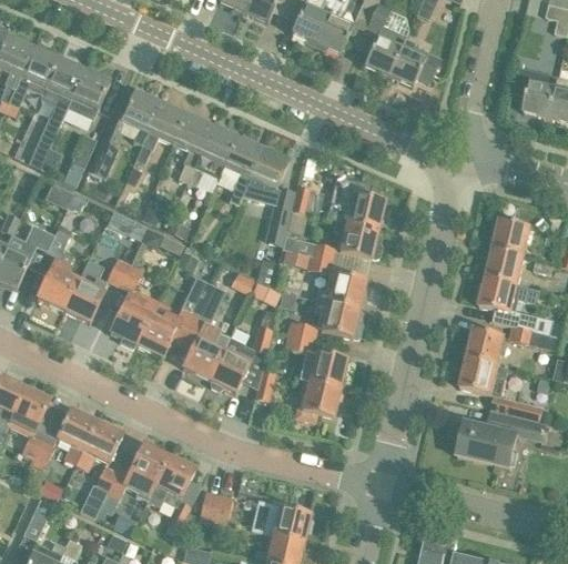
[(219,0),(219,1),(244,11),(249,0),(219,0)]
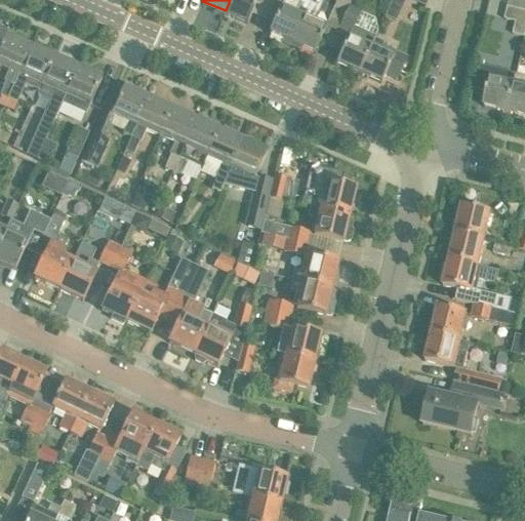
[(230,0),(226,10),(248,21),(256,0),(230,0)]
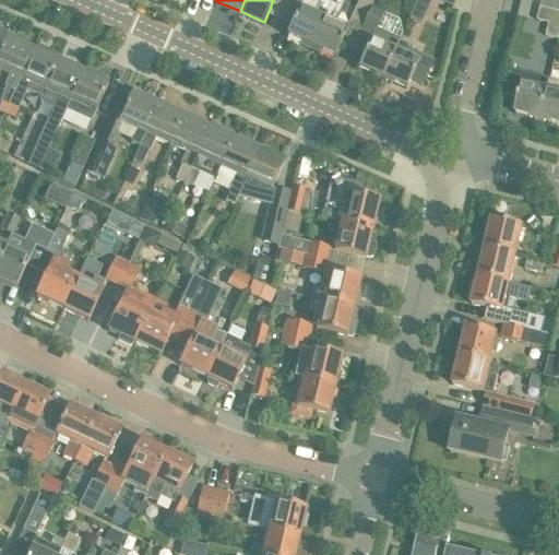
[(287,33),(311,44),(331,0),(301,0),(299,4),(287,33)]
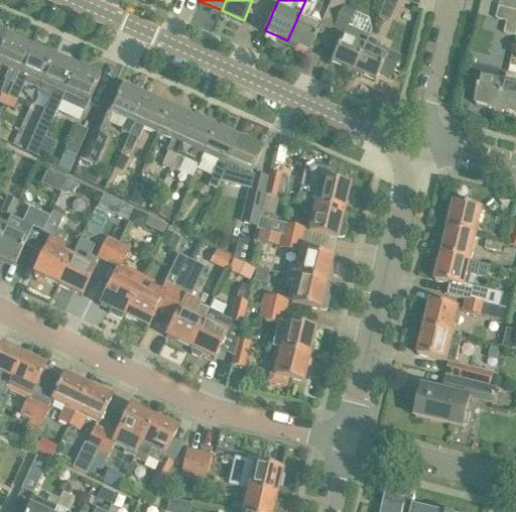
[(308,18),(312,10),(317,12),(321,3),(315,0),(305,0),(287,40),(309,49),(320,24),(308,18)]
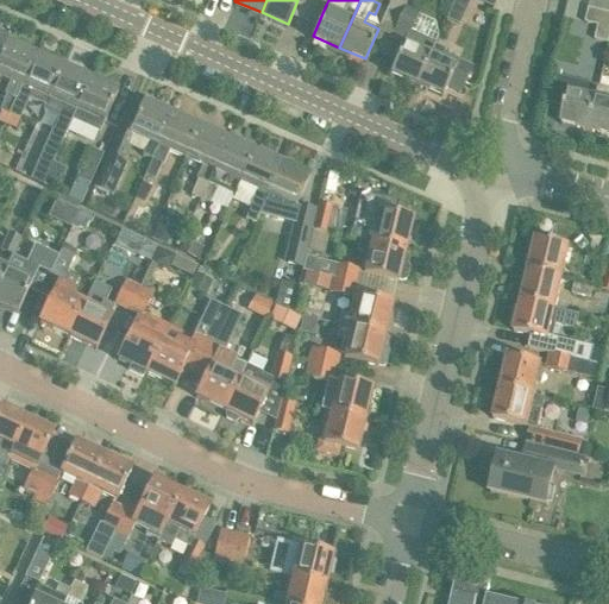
[(389,0),(381,21),(395,27),(406,4),(405,4),(406,0),(389,0)]
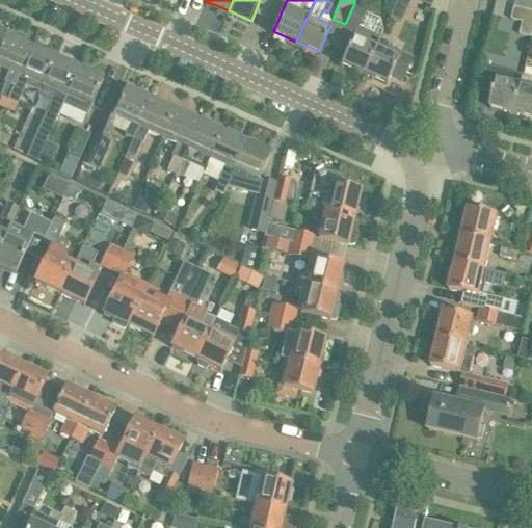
[(354,30),(341,60),(364,71),(375,45),(379,34),(382,28),(379,17),(365,10),(366,8),(354,3),(345,24),(355,29),(354,30)]
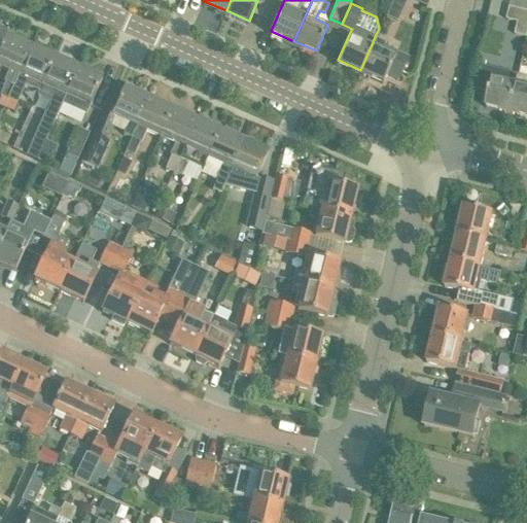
[(526,7),(510,3),(507,15),(518,19),(515,31),(526,34),(526,33),(526,7)]
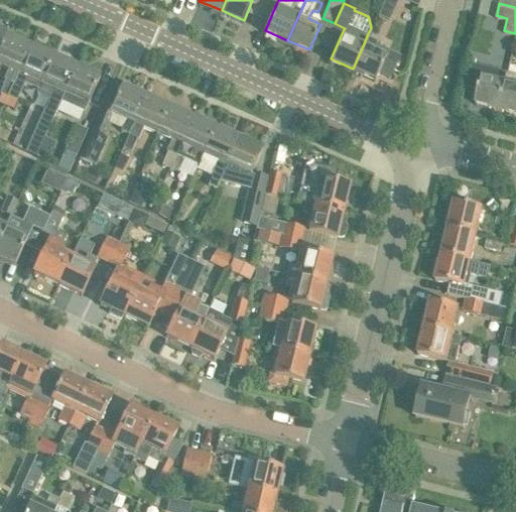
[(0,46),(6,32),(9,27),(0,23),(0,46)]
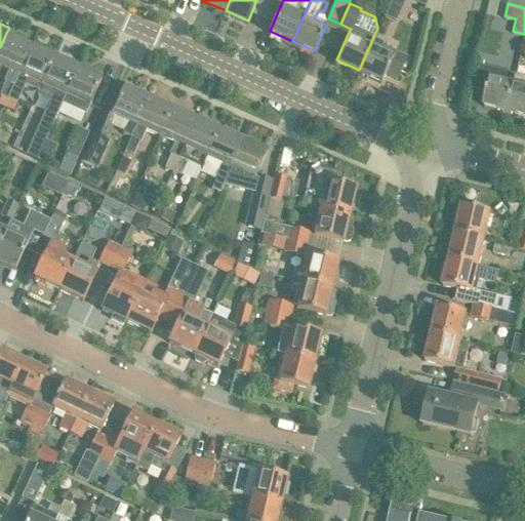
[(3,78),(5,79),(0,90),(0,92),(1,93),(0,94),(0,102),(4,104),(31,43),(6,33),(0,47),(0,63),(8,67),(3,78)]
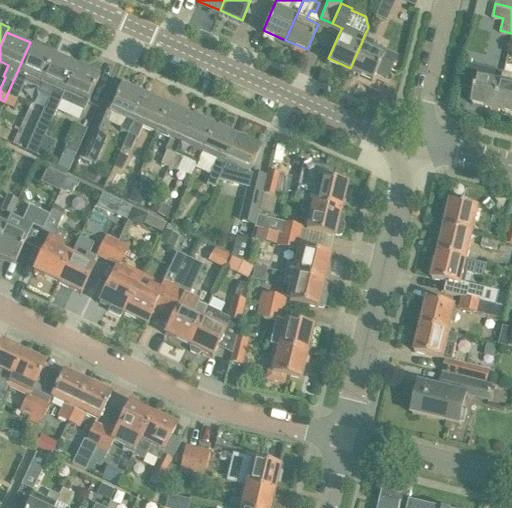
[(13,106),(16,97),(17,97),(24,80),(37,86),(52,52),(30,42),(4,101),(13,106)]
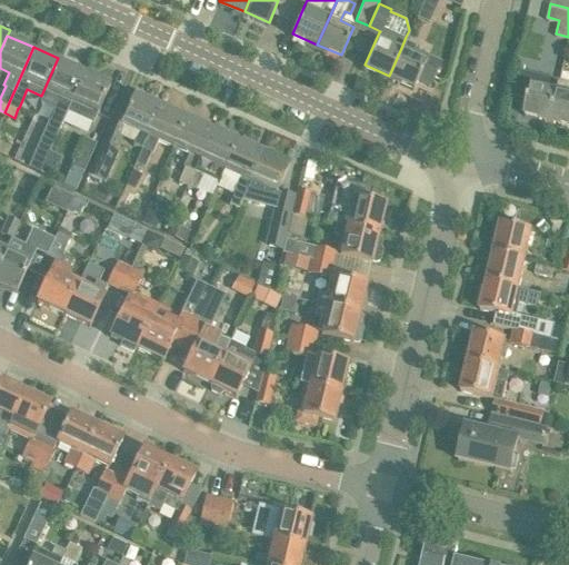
[(412,47),(411,51),(401,48),(389,76),(413,87),(418,78),(430,82),(440,59),(412,47)]
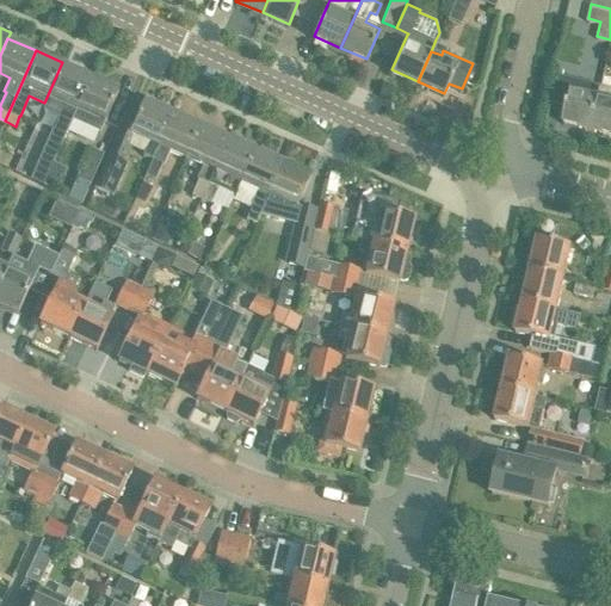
[(90,75),(62,62),(44,103),(43,106),(61,113),(55,127),(55,128),(66,133),(72,117),(90,75)]
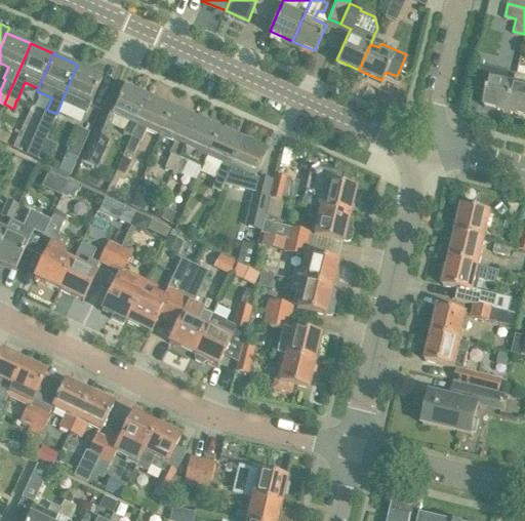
[(477,85),(488,88),(484,104),(508,110),(515,81),(517,71),(483,63),(477,85)]
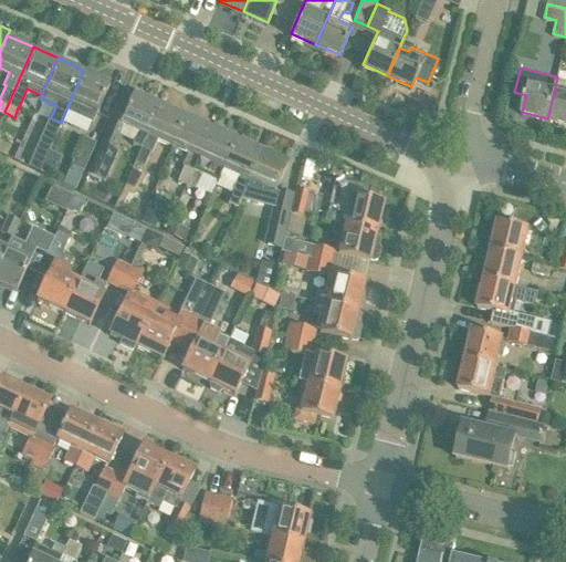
[(109,81),(83,70),(66,108),(93,121),(109,81)]
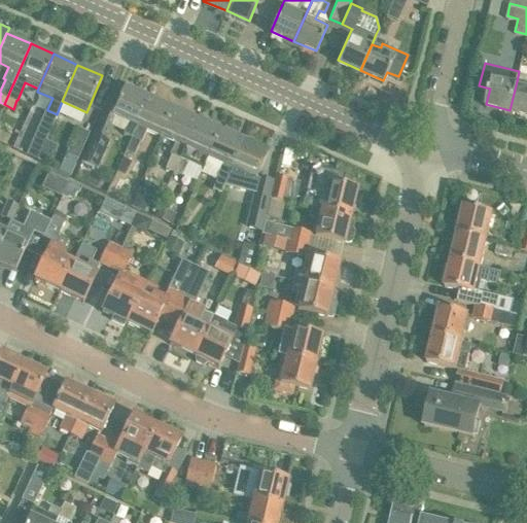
[(526,113),(526,73),(519,71),(517,81),(510,110),(526,113)]
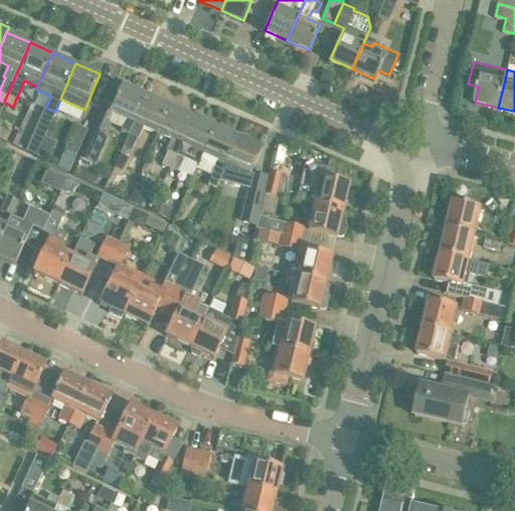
[(123,79),(110,110),(126,118),(121,129),(129,132),(146,94),(136,90),(138,86),(123,79)]
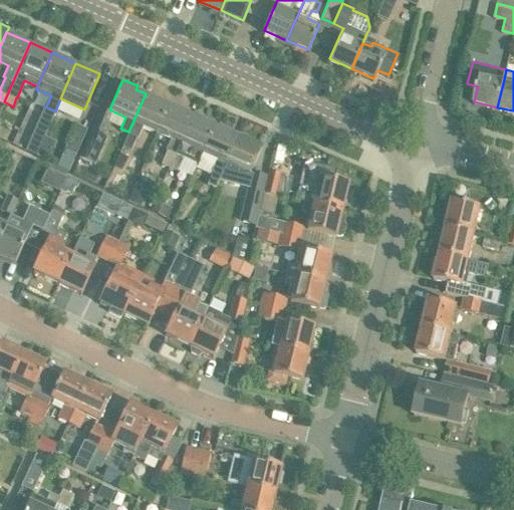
[(122,145),(131,149),(137,136),(138,136),(143,124),(157,131),(169,103),(146,93),(129,132),(122,145)]
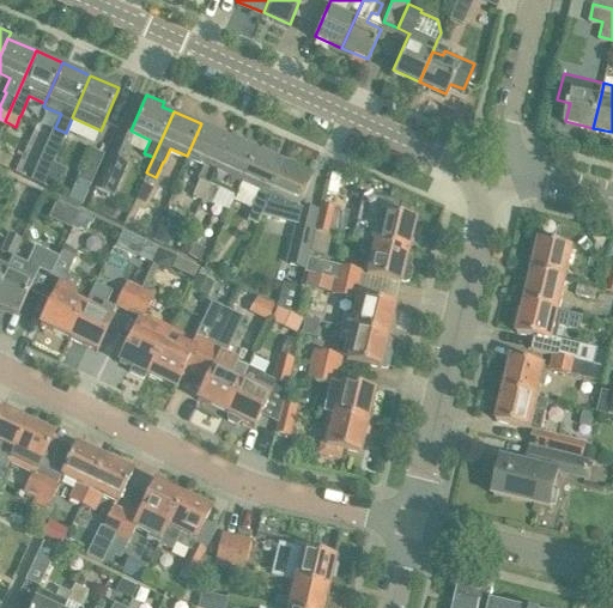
[(196,177),(199,177),(193,193),(202,198),(229,137),(201,123),(187,156),(202,163),(196,177)]
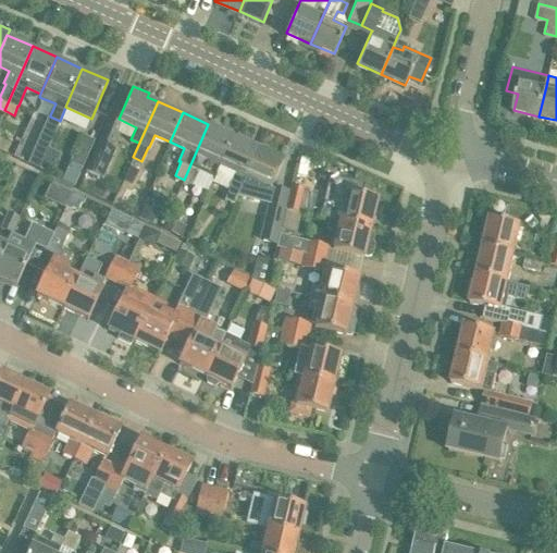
[(208,124),(184,180),(192,183),(198,169),(214,175),(220,163),(220,164),(233,135),(230,133),(229,130),(222,127),(219,128),(208,124)]
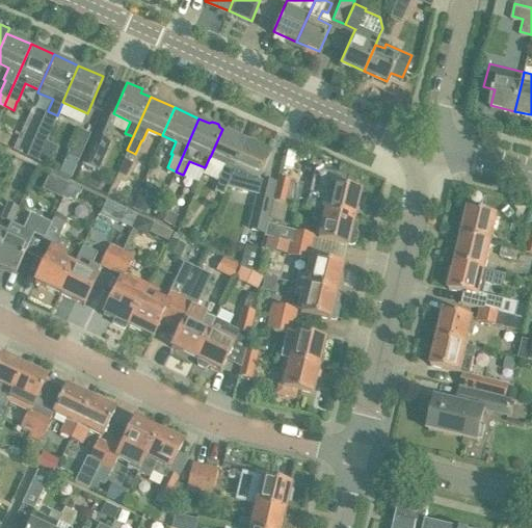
[(67,152),(60,167),(68,170),(72,173),(79,157),(80,158),(91,132),(79,126),(67,152)]
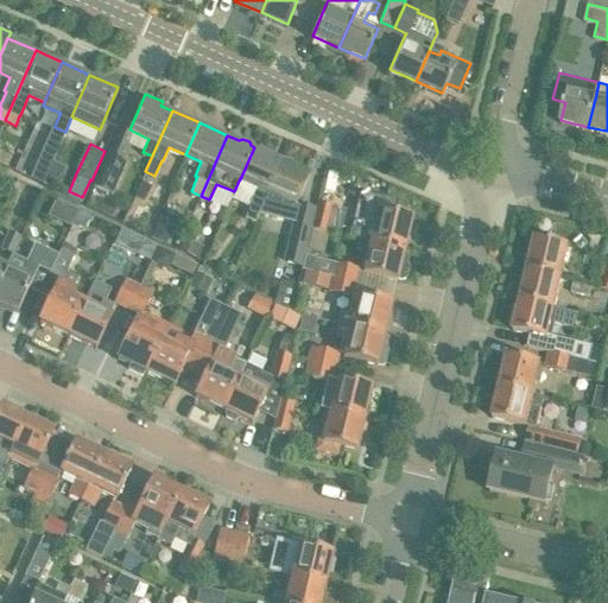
[(282,159),(254,147),(240,179),(257,186),(251,200),(252,201),(245,215),(255,220),(259,210),(267,191),(282,159)]
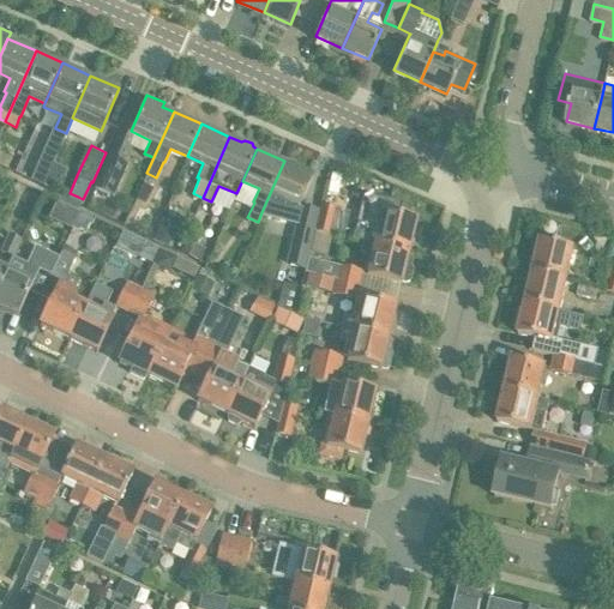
[(46,178),(54,158),(43,152),(41,151),(30,175),(43,181),(46,178)]
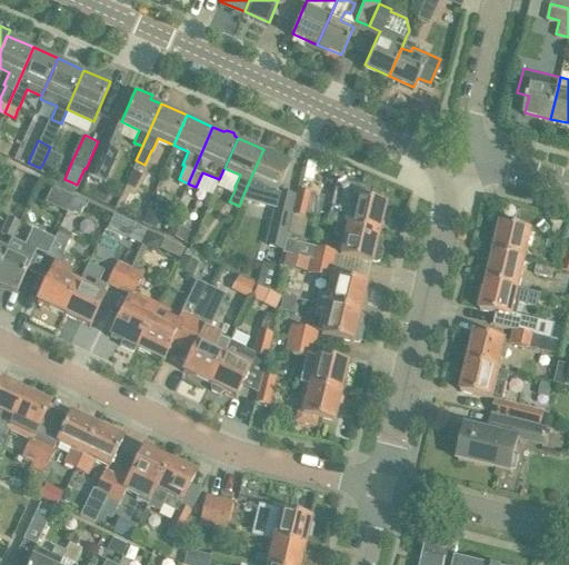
[(101,142),(89,170),(89,171),(105,179),(118,149),(115,148),(101,142)]
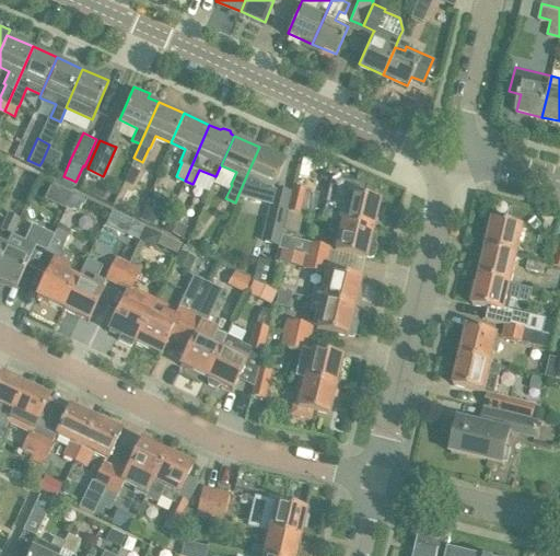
[(272,187),(286,158),(259,147),(246,176),(238,194),(272,201),(264,238),(278,241),(289,193),(277,189),(272,187)]
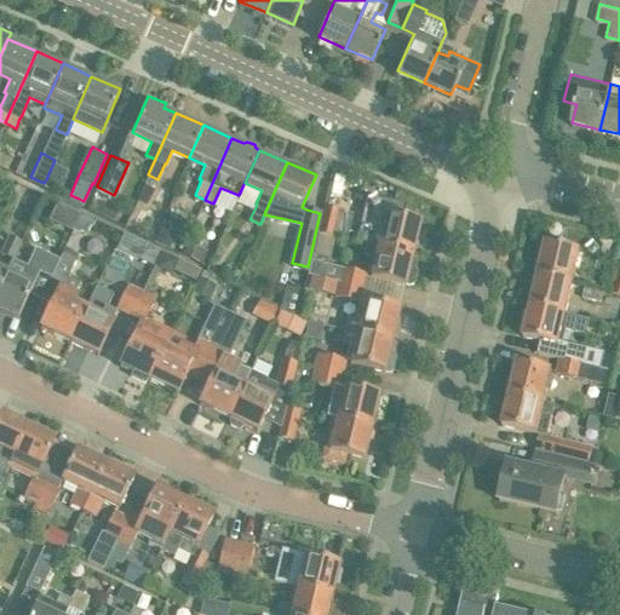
[(148,201),(154,187),(144,183),(137,197),(148,201)]
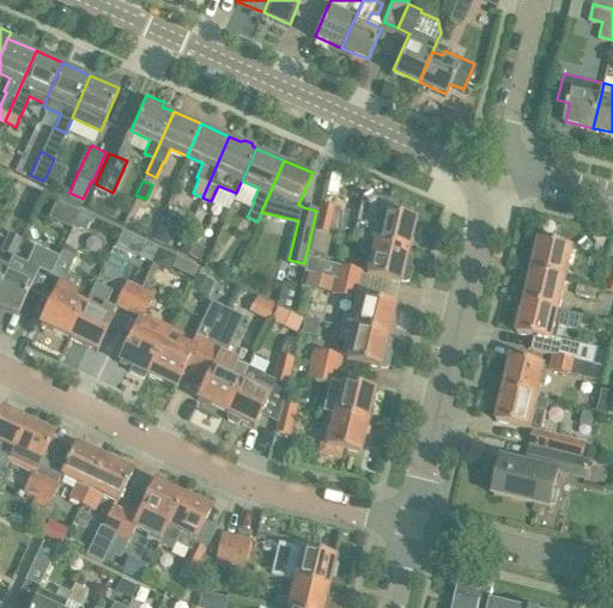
[(363,192),(352,236),(408,248),(416,218),(396,214),(400,200),(363,192)]
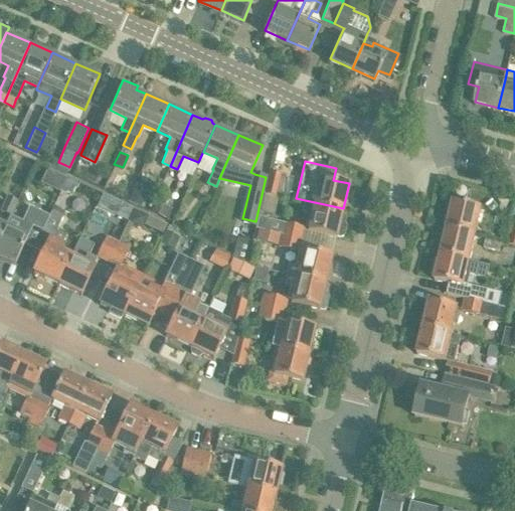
[(264,191),(288,196),(293,175),(269,170),(264,191)]
